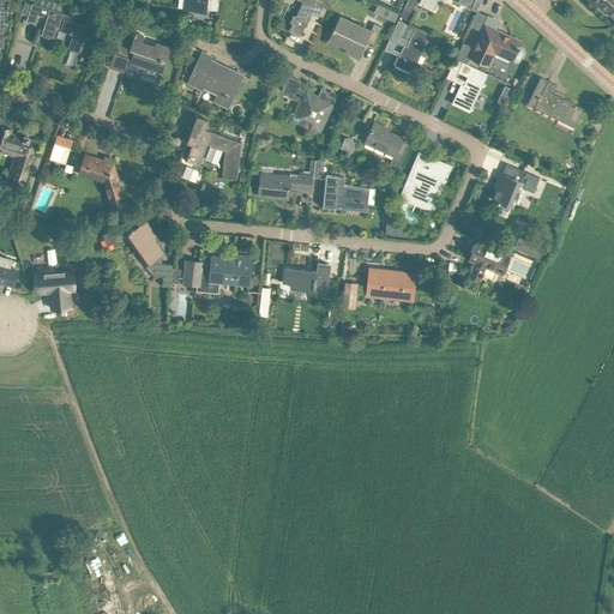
[(216,10),(217,0),(185,0),(185,8),(206,12),(206,8),(216,10)]
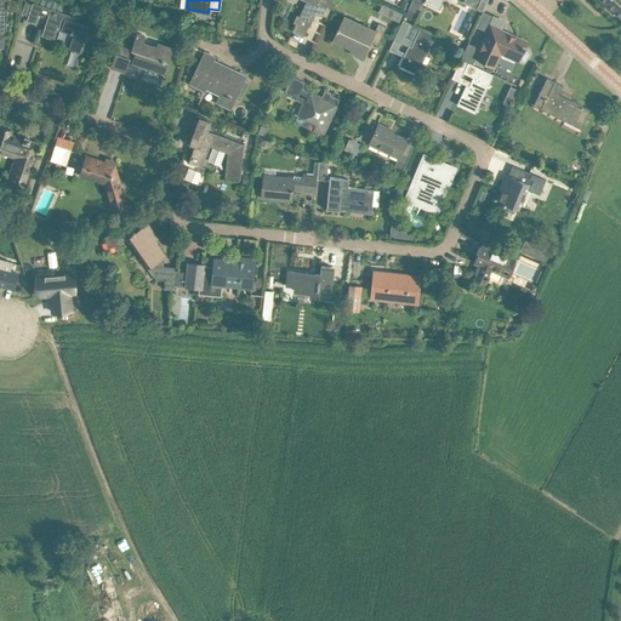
[(326,16),(334,0),(306,0),(300,16),(297,15),(294,22),(296,23),(292,30),(303,36),(308,27),(311,27),(312,20),(314,20),(315,12),(320,13),(320,9),(328,12),(326,16)]
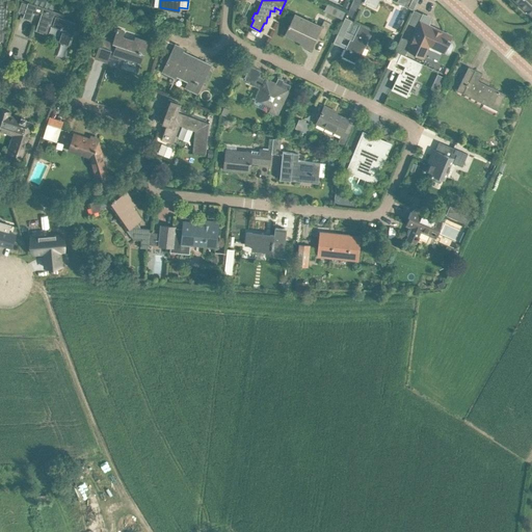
[(346,0),(344,0),(342,6),(348,8),(351,2),(346,0)]
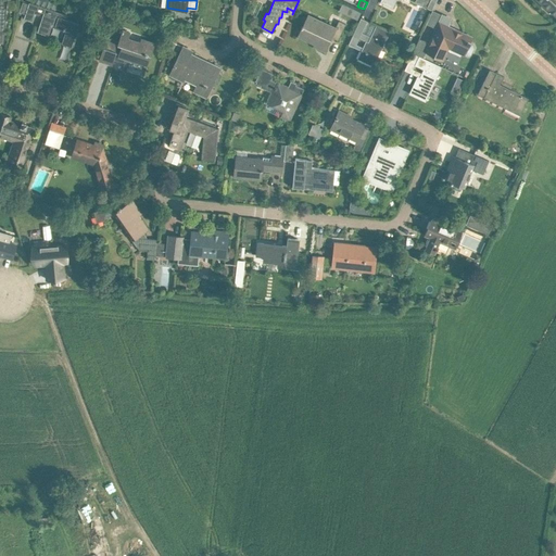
[(368,0),(366,8),(371,10),(376,0),(368,0)]
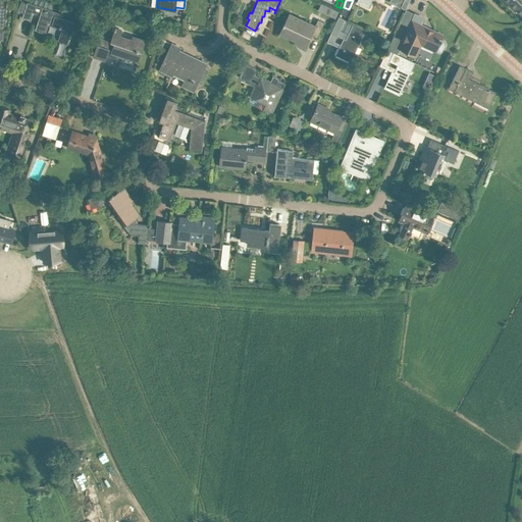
[(521,0),(504,0),(514,8),(515,7),(521,13),(521,0)]
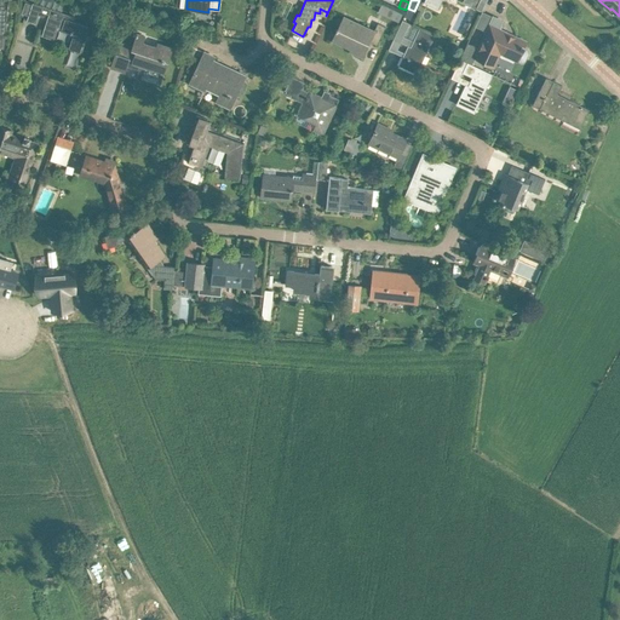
[(85,40),(90,27),(65,19),(67,15),(33,4),(30,9),(27,21),(35,23),(38,15),(44,17),(46,13),(49,15),(41,35),(53,40),(58,28),(74,33),(69,47),(81,51),(85,40)]
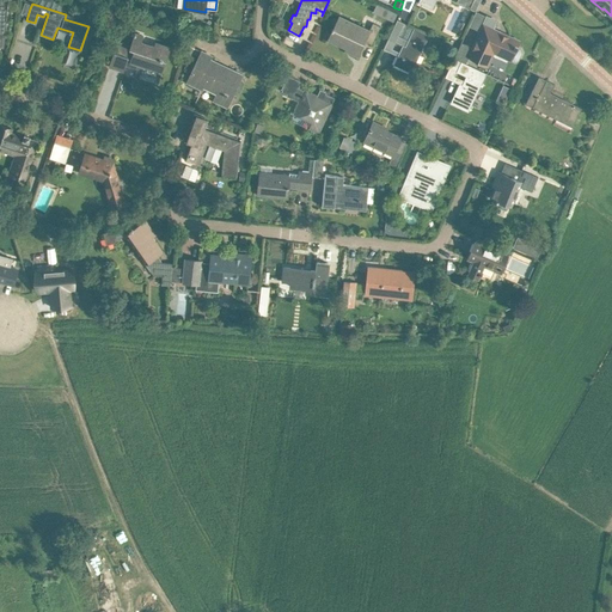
[(393,20),(397,12),(375,4),(373,12),(393,20)]
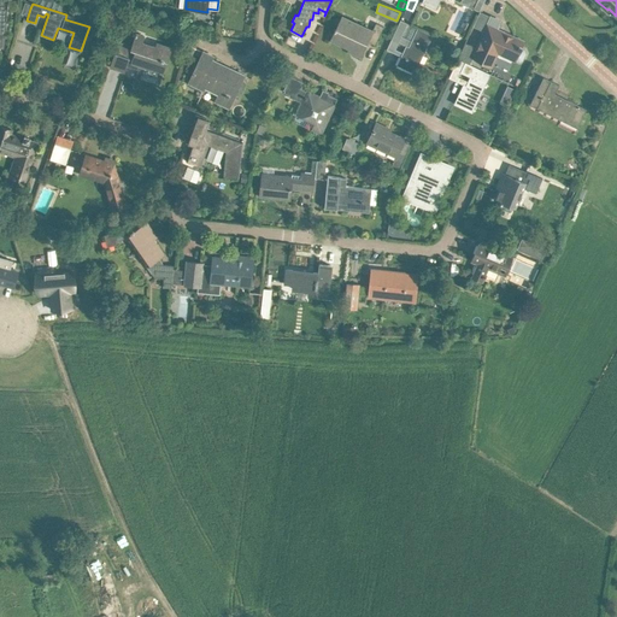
[(375,45),(385,27),(377,23),(374,31),(341,16),(339,19),(334,30),(335,30),(331,39),(350,47),(348,50),(362,56),(368,41),(375,45)]
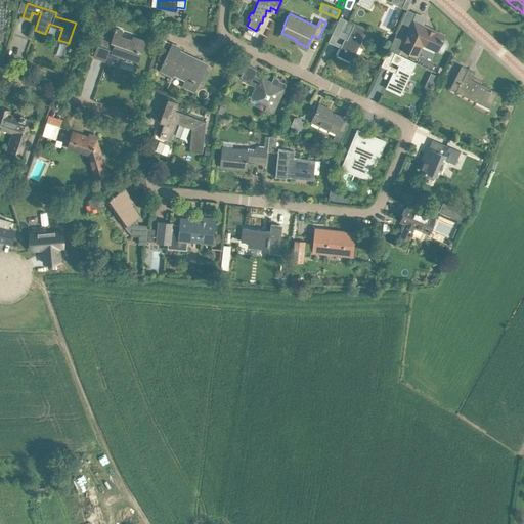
[(444,35),(422,25),(425,17),(417,13),(401,47),(411,52),(417,41),(437,51),(437,50),(441,52),(443,51),(446,45),(445,43),(442,41),(443,39),(442,39),(444,35)]
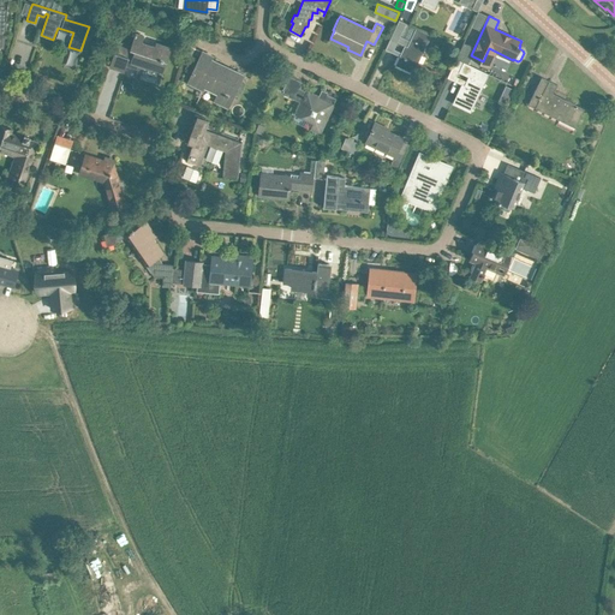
[(413,72),(431,35),(417,29),(411,41),(399,36),(405,23),(398,19),(389,39),(404,45),(399,57),(400,57),(396,64),(413,72)]
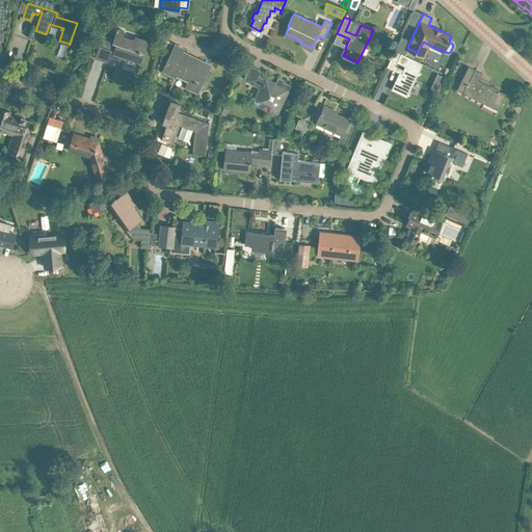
[(141,61),(148,42),(135,37),(134,41),(123,36),(125,31),(117,29),(113,40),(103,36),(100,46),(99,45),(95,57),(108,61),(110,53),(128,59),(129,57),(141,61)]
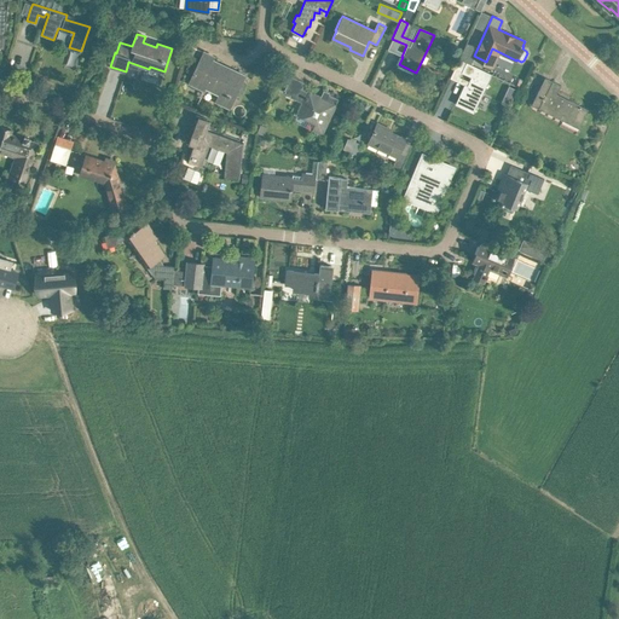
[(242,82),(246,75),(231,68),(229,71),(220,67),(221,65),(212,62),(214,57),(204,52),(189,85),(203,92),(207,86),(220,92),(219,96),(218,98),(218,99),(219,102),(219,103),(220,105),(223,106),(224,106),(226,106),(227,106),(230,105),(231,104),(232,103),(235,98),(235,97),(235,96),(235,94),(232,93),(238,81),(242,82)]
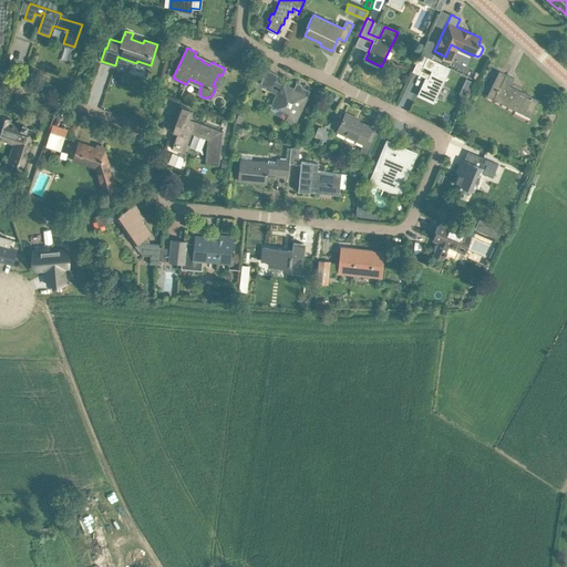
[(434,102),(451,68),(420,53),(412,71),(419,74),(422,65),(431,70),(428,78),(425,76),(421,88),(422,89),(419,94),(434,102)]
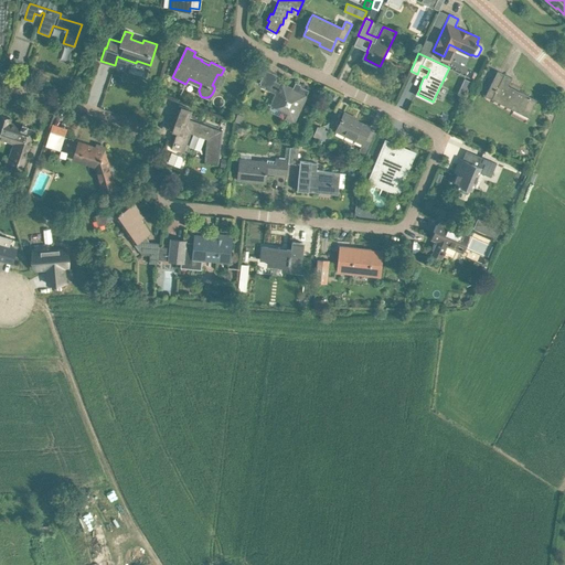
[(294,123),(309,89),(300,86),(298,91),(281,84),(276,81),(278,75),(266,70),(259,83),(266,85),(265,89),(277,95),(272,106),(288,114),(286,119),(294,123)]
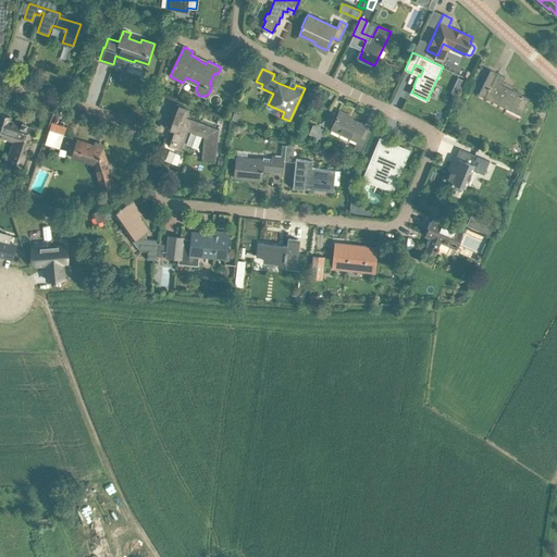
[(529,98),(512,89),(511,91),(500,85),(505,76),(491,69),(478,94),(507,109),(508,107),(521,113),(529,98)]
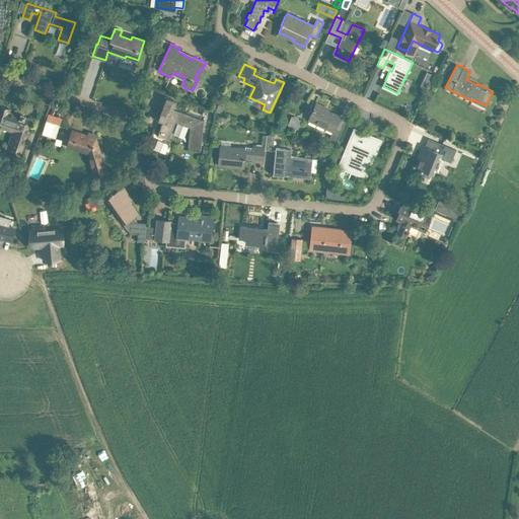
[(427,71),(425,77),(431,80),(434,74),(427,71)]
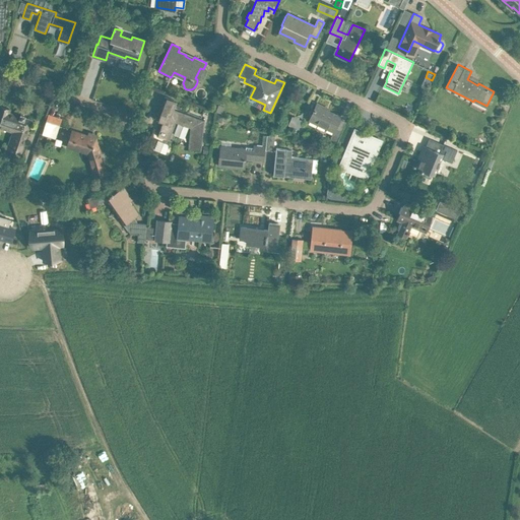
[(290,82),(288,88),(294,91),(297,85),(290,82)]
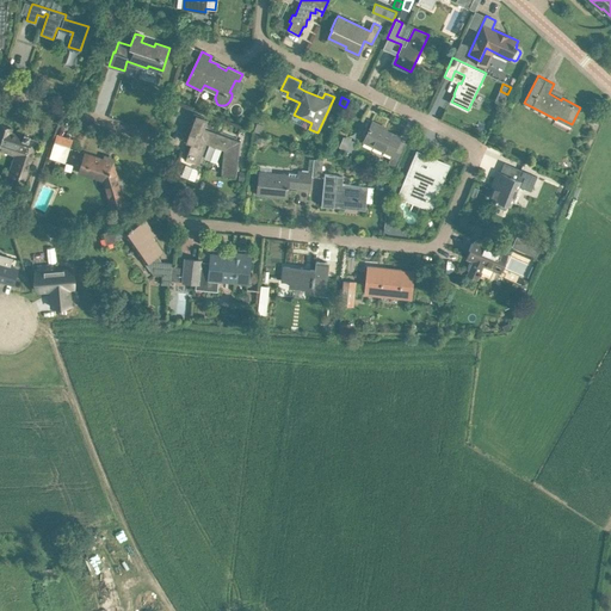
[(236,176),(241,140),(204,127),(208,118),(193,113),(185,136),(189,137),(187,142),(190,143),(186,155),(193,158),(193,156),(201,159),(207,143),(224,149),(222,174),(236,176)]
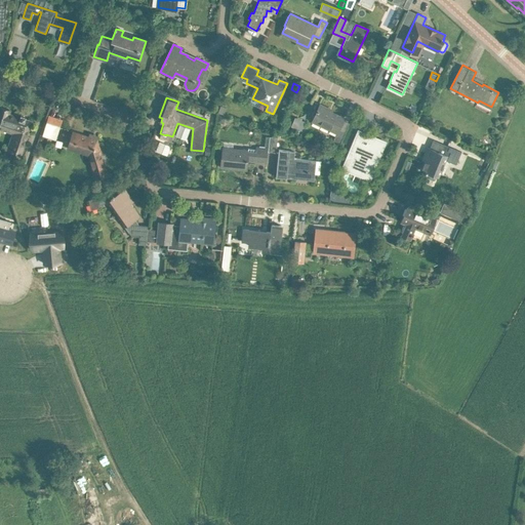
[(338,130),(345,118),(328,110),(328,108),(320,104),(312,122),(337,133),(333,144),(339,147),(346,134),(338,130)]
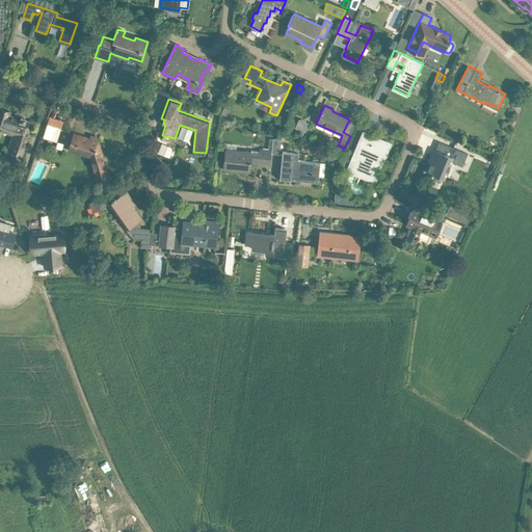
[(0,107),(0,129),(17,135),(12,149),(8,148),(4,161),(18,165),(29,133),(32,123),(26,121),(27,118),(21,116),(20,120),(9,115),(10,111),(0,108),(0,107)]
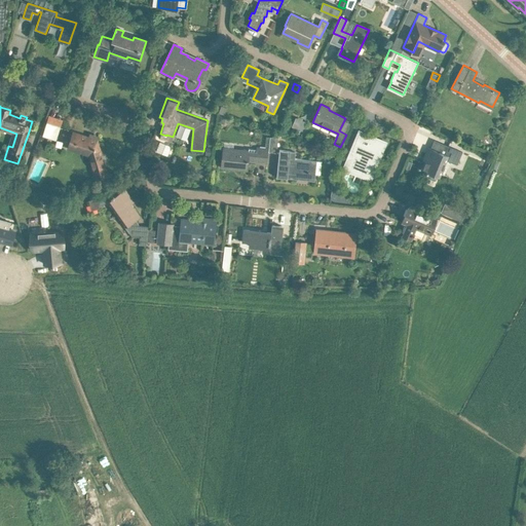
[(220,108),(218,113),(224,116),(226,110),(220,108)]
